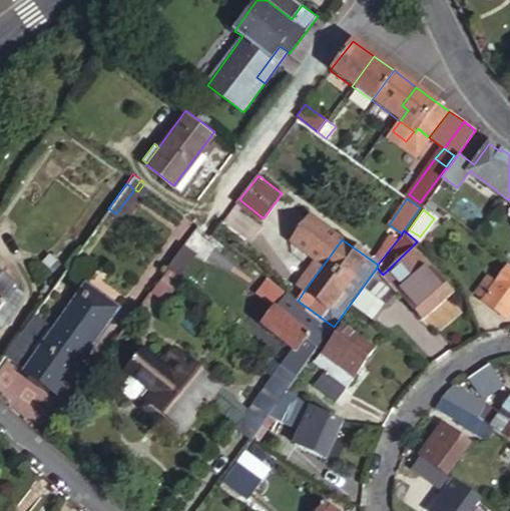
[(450,291),(411,247),(383,275),(421,318),(450,291)]
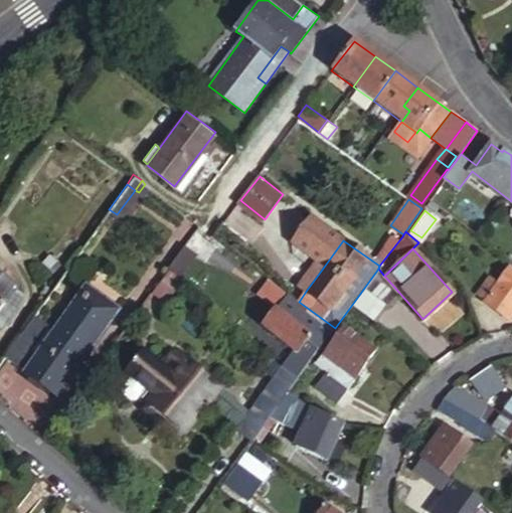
[(511,265),(509,263),(492,285),(482,299),(480,302),(505,320),(511,310),(511,265)]
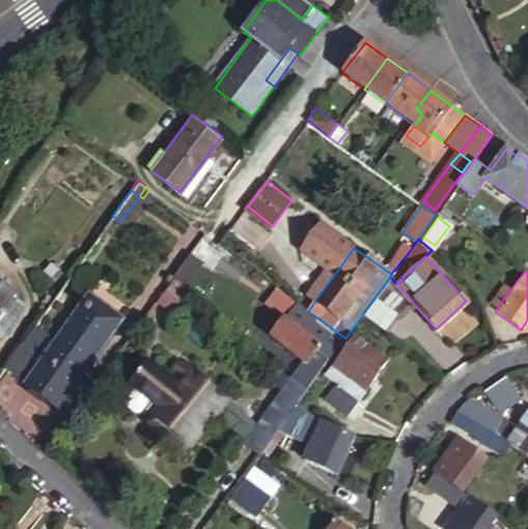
[(186,286),(173,274),(155,299),(169,309),(186,286)]
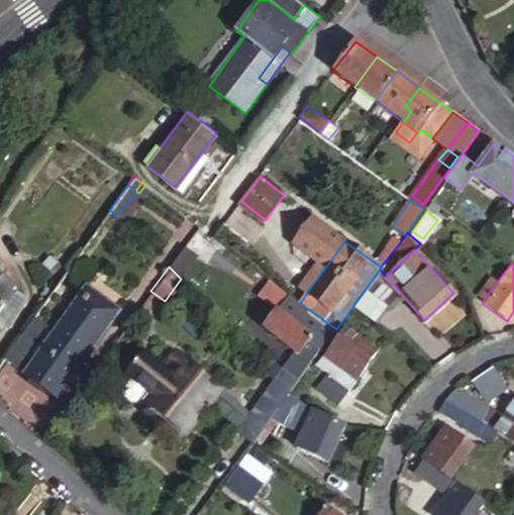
[(300,286),(308,291),(320,275),(312,269),(300,286)]
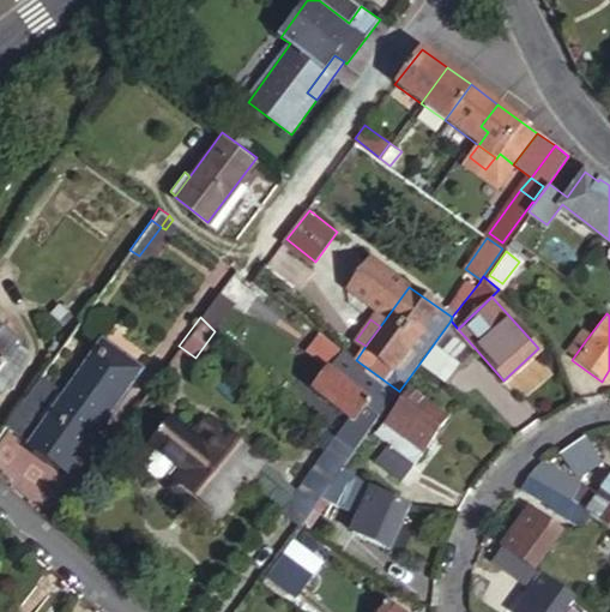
[(0,355),(6,360),(0,367),(0,391),(17,370),(26,351),(18,345),(22,339),(4,325),(0,331),(0,355)]
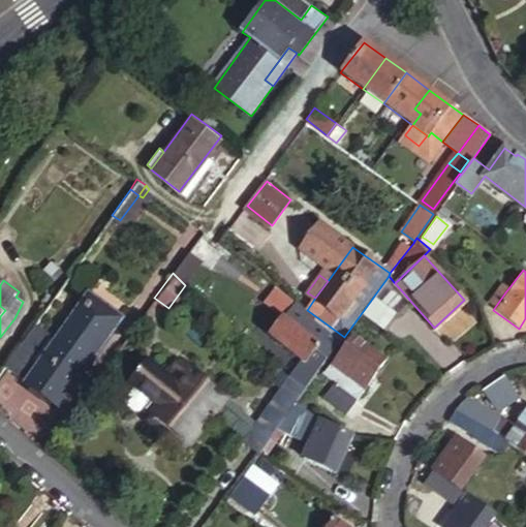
[(298,350),(308,358),(328,330),(272,287),(264,298),(284,313),(272,332),(286,342),(298,350)]
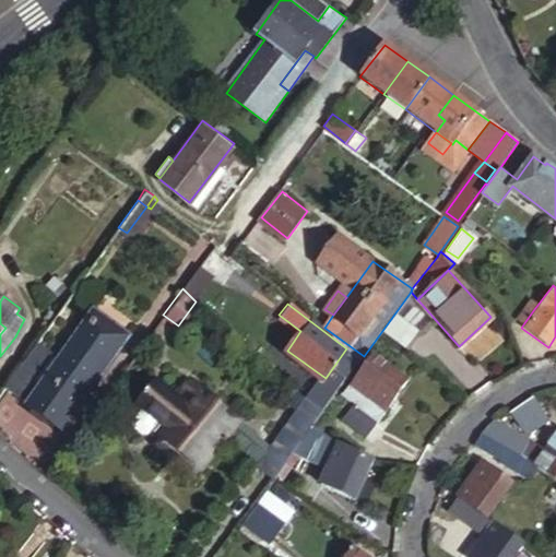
[(523,324),(534,309),(527,304),(516,318),(523,324)]
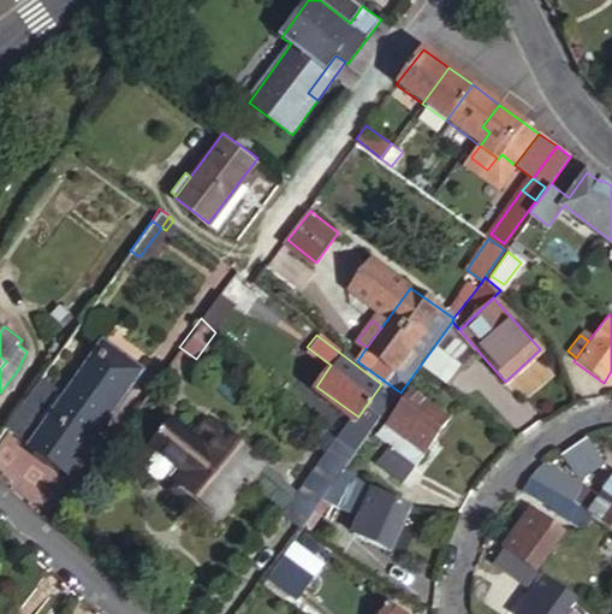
[(40,377),(4,426),(30,444),(61,400),(89,420),(118,379),(129,387),(141,369),(123,355),(118,362),(96,347),(63,394),(40,377)]
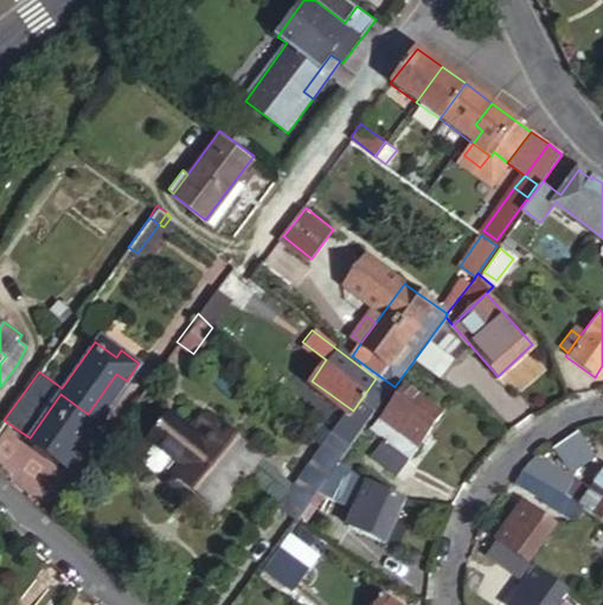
[(430,342),(416,360),(440,379),(455,361),(430,342)]
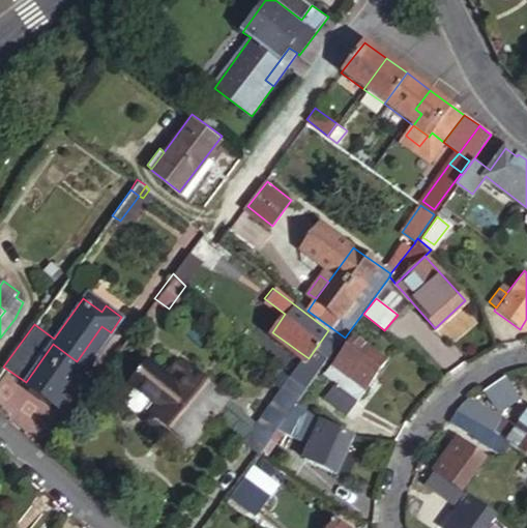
[(77,361),(85,367),(111,332),(101,326),(77,361)]
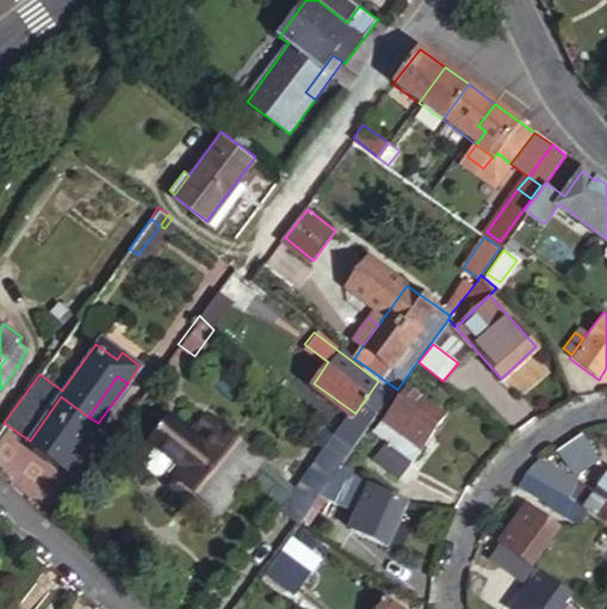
[(398,477),(441,413),(406,389),(375,434),(384,441),(373,459),(398,477)]
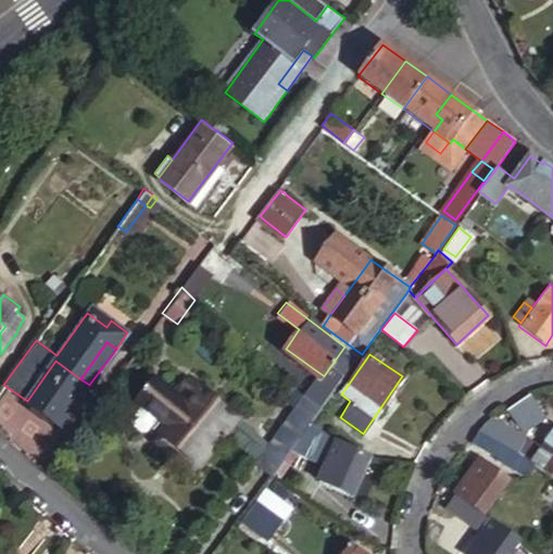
[(293,368),(305,377),(313,368),(301,360),(293,368)]
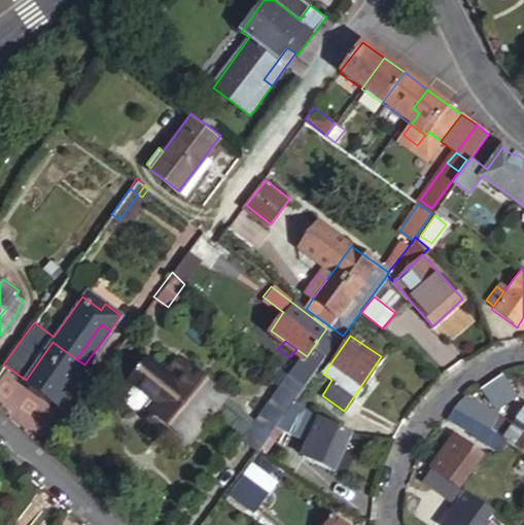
[(53,342),(26,380),(57,404),(84,364),(76,359),(53,342)]
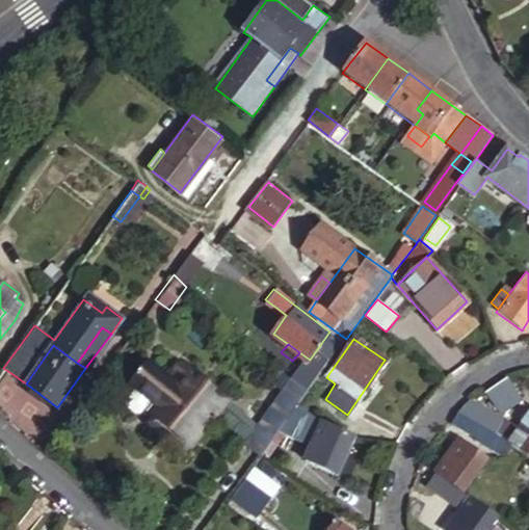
[(292,361),(284,373),(294,381),(310,360),(299,352),(292,361)]
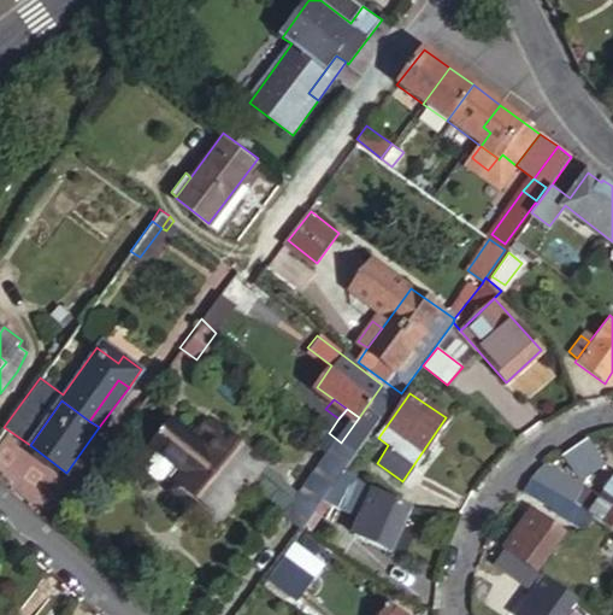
[(302,491),(243,447),(218,428),(205,419),(192,437),(172,422),(155,445),(161,450),(149,467),(151,473),(160,480),(166,479),(169,476),(180,484),(175,492),(213,521),(218,514),(222,517),(247,482),(287,513),(286,515),(305,527),(335,486),(346,470),(358,455),(341,443),(329,433),(319,447),(329,455),(302,491)]
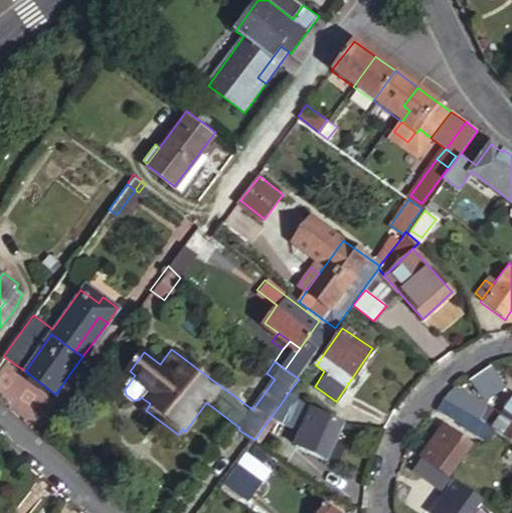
[(508,383),(495,363),(474,372),(493,402),(508,383)]
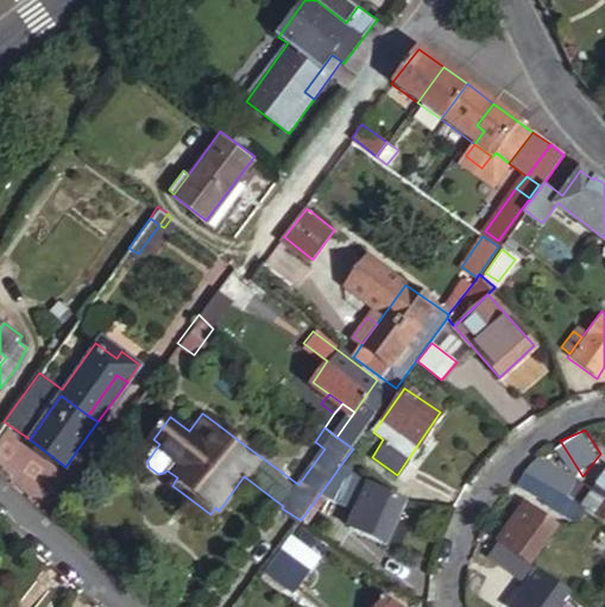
[(533,463),(525,470),(579,508),(598,521),(604,525),(604,475),(594,490),(543,454),(533,463)]
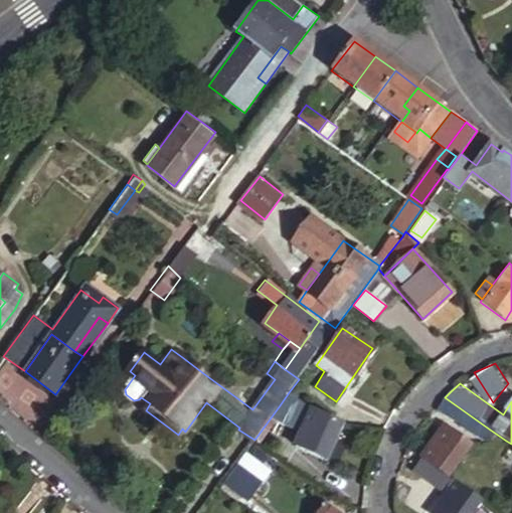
[(289,392),(280,405),(305,419),(294,441),(322,457),(340,421),(309,404),(289,392)]
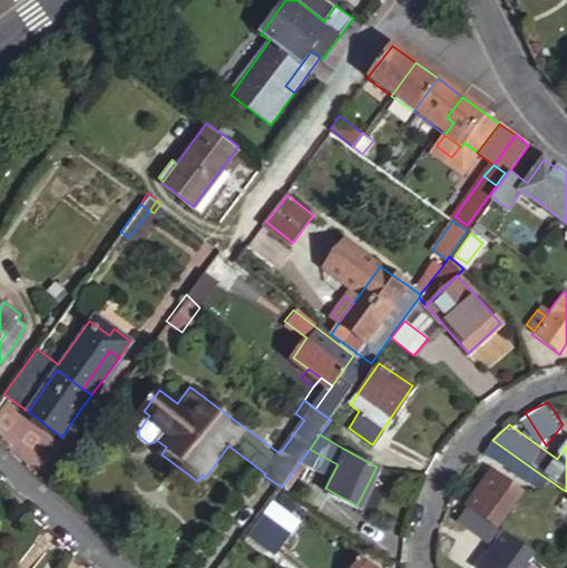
[(543,476),(492,440),(484,448),(507,467),(506,469),(534,489),(543,476)]
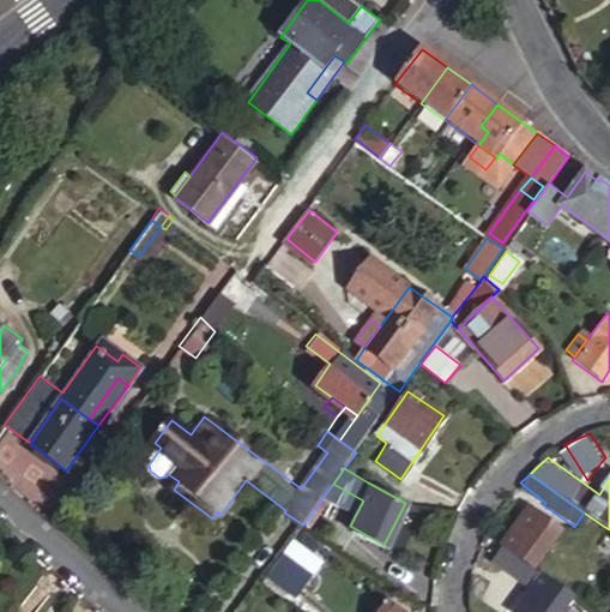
[(527,510),(501,546),(531,569),(557,532),(527,510)]
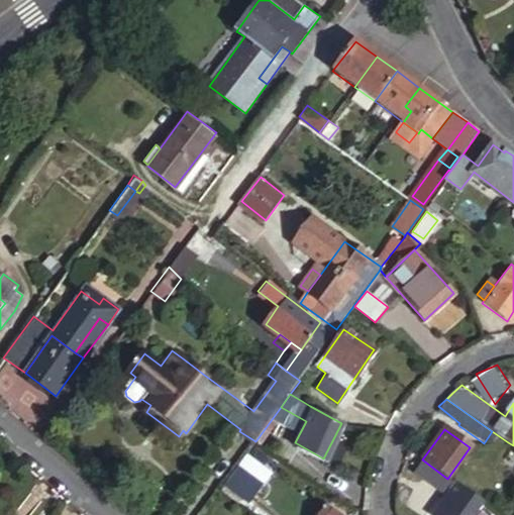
[(237,467),(261,485),(270,473),(246,454),(237,467)]
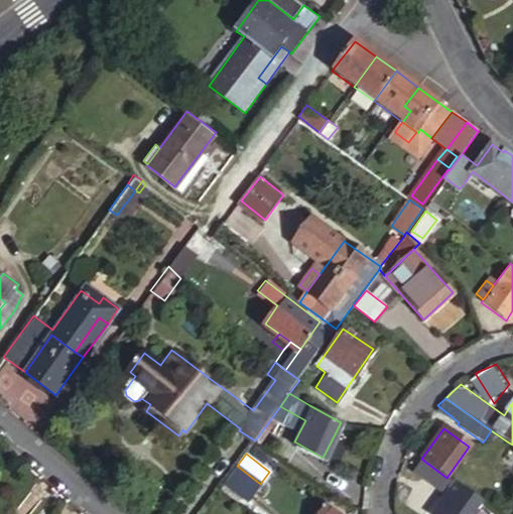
[(473,513),(482,502),(446,478),(421,459),(412,472),(435,489),(431,494),(440,501),(432,513),(433,513),(473,513)]
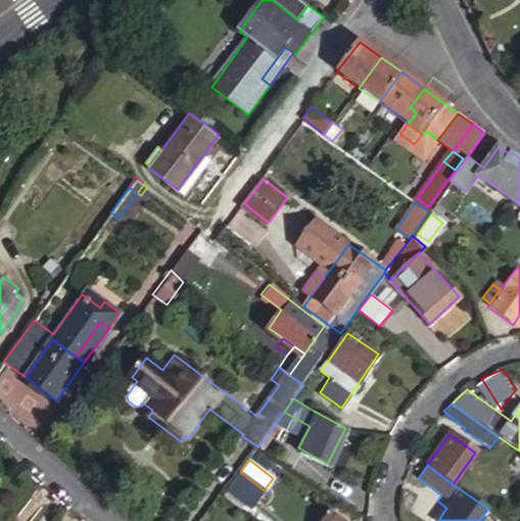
[(240,472),(227,491),(250,509),(264,490),(240,472)]
